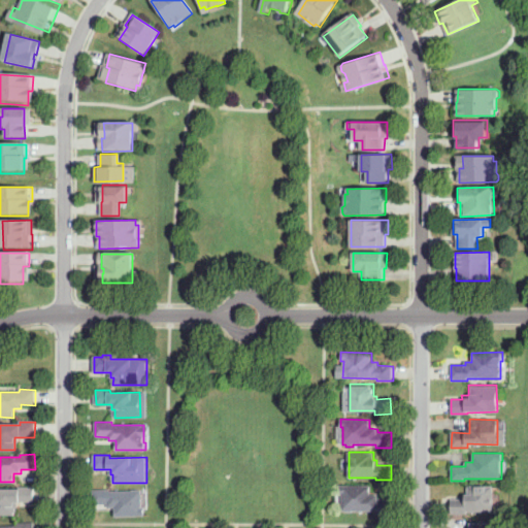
[(376,513),(376,510),(342,512),(342,494),(340,494),(340,486),(370,486),(370,494),(378,494),(378,498),(392,498),(392,513),(376,513)]
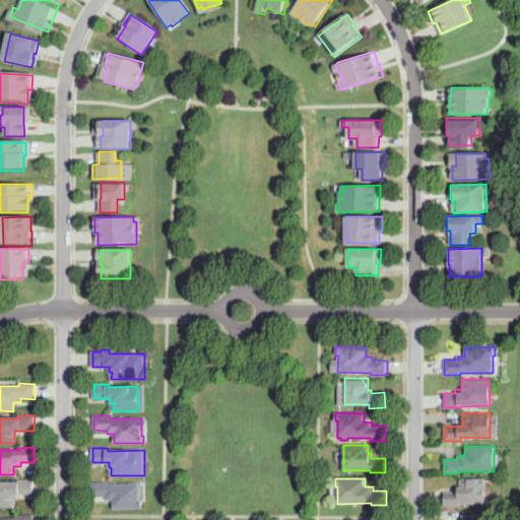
[(0,507),(0,482),(18,482),(18,479),(34,479),(34,495),(18,495),(18,500),(16,500),(16,507),(0,507)]
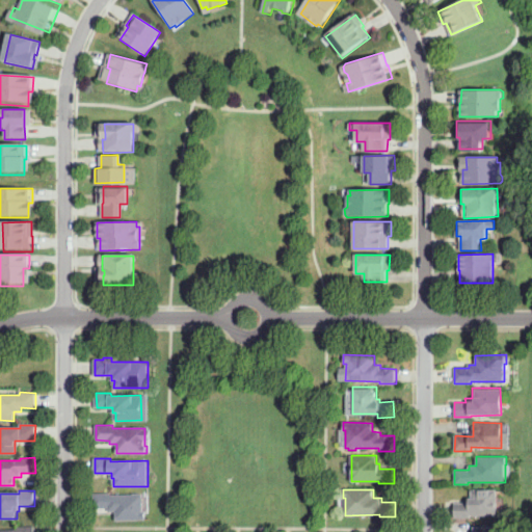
[(470,517),(463,517),(454,517),(454,503),(467,503),(467,497),(470,497),(470,490),(497,490),(496,515),(470,514),(470,517)]
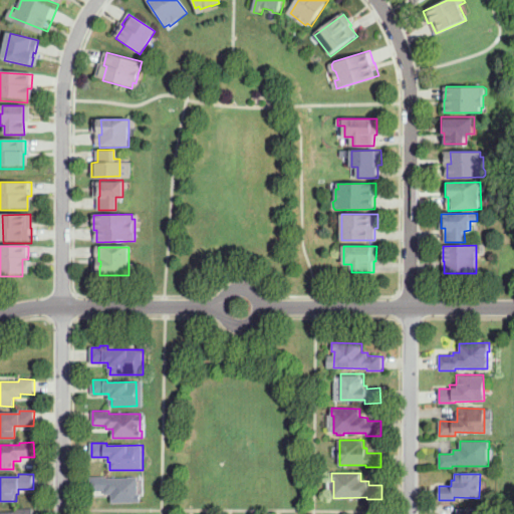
[(111,503),(111,494),(105,494),(104,491),(91,491),(90,477),(106,476),(106,479),(139,477),(139,494),(141,494),(141,502),(111,503)]
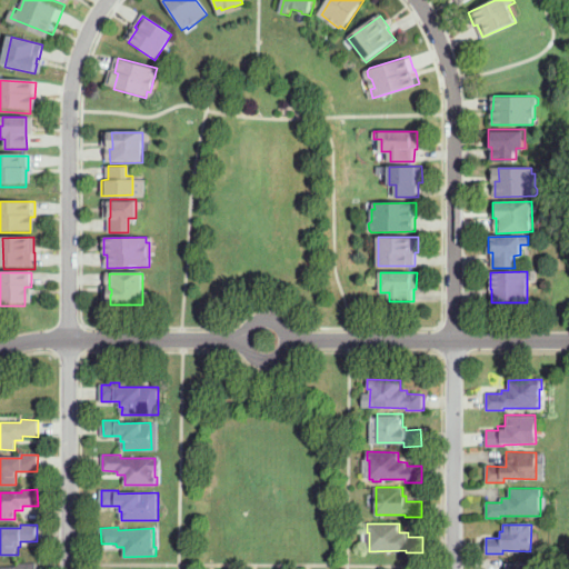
All buildings are outlined.
